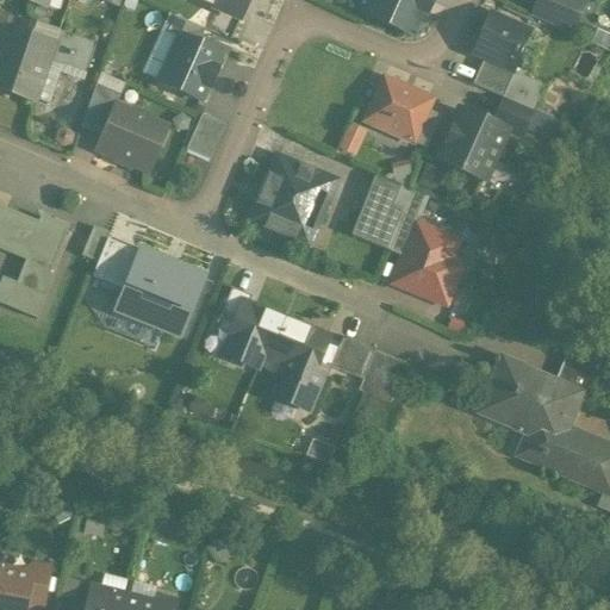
[(192,0),(235,18),(242,0),(192,0)]
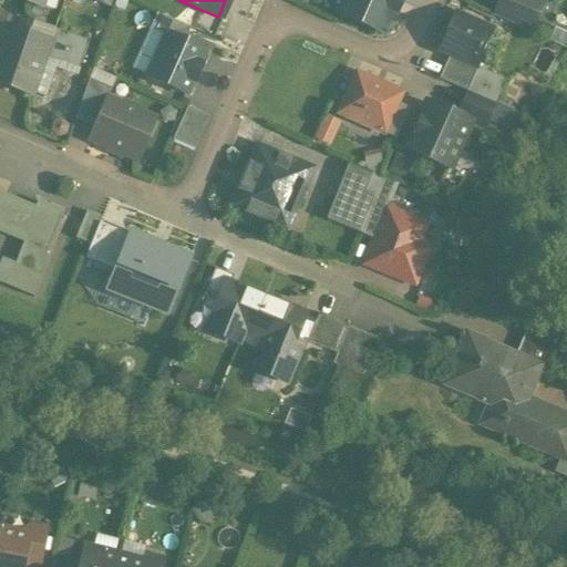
[(344,0),(350,13),(374,24),(385,20),(390,11),(394,13),(400,0),(344,0)]
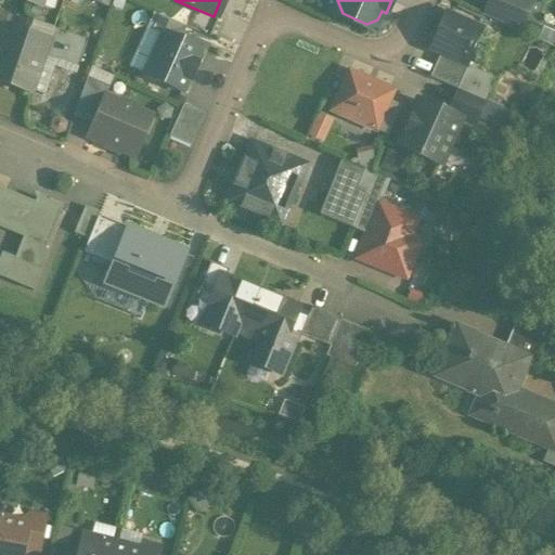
[(491,0),(485,17),(520,33),(534,1),(531,0),(491,0)]
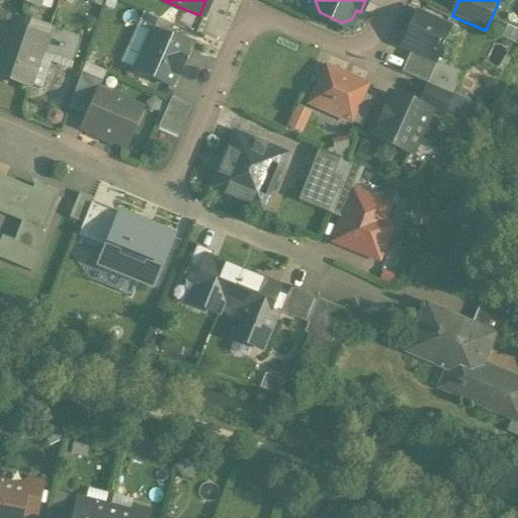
[(450,28),(416,13),(401,47),(410,51),(436,62),(450,28)]
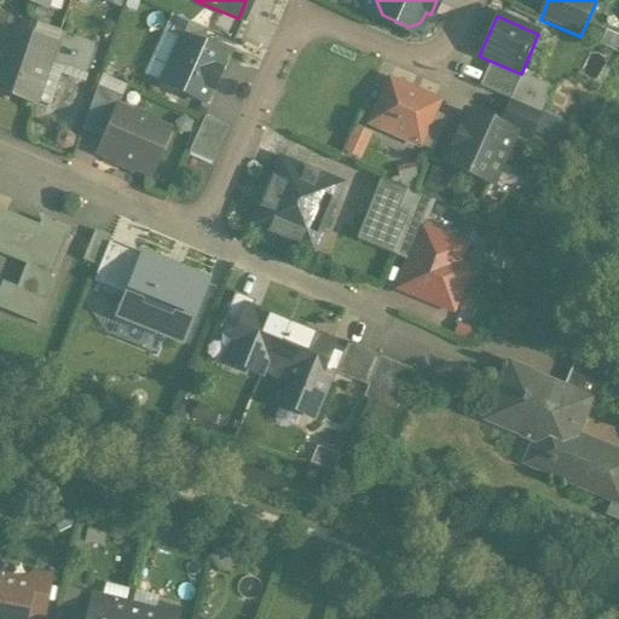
[(168,35),(180,41),(181,38),(200,46),(207,32),(177,17),(168,35)]
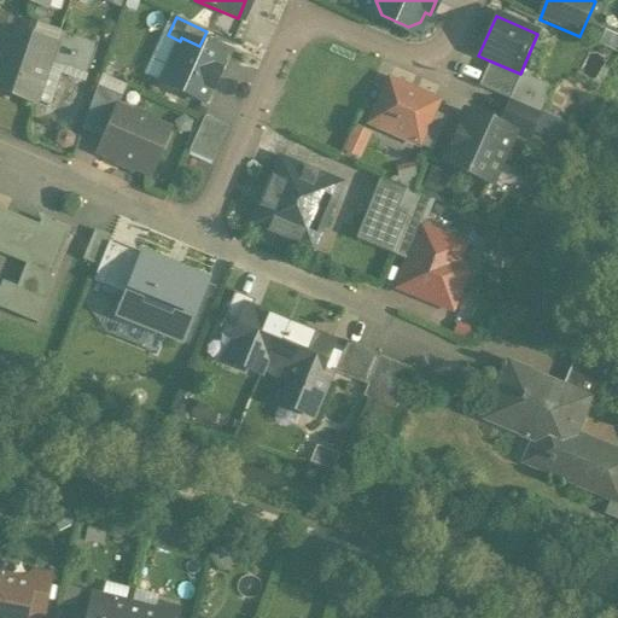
[(53,46),(5,29),(0,41),(0,92),(34,104),(47,63),(53,46)]
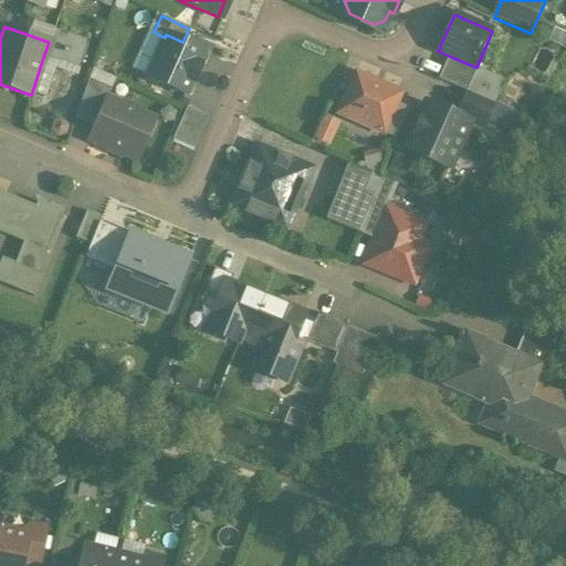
[(87,41),(53,29),(49,42),(43,58),(79,69),(87,41)]
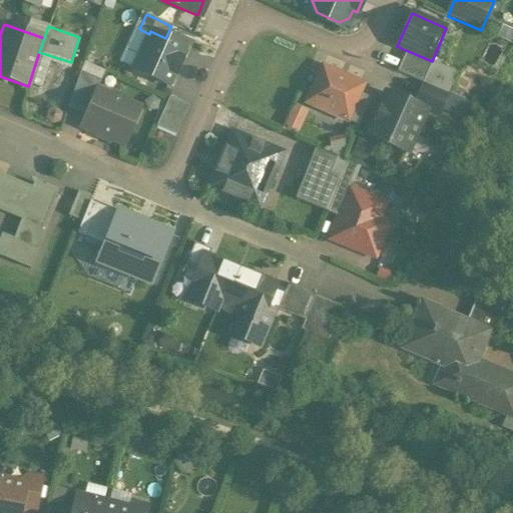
[(149,34),(132,70),(167,86),(184,47),(165,38),(150,31),(149,34)]
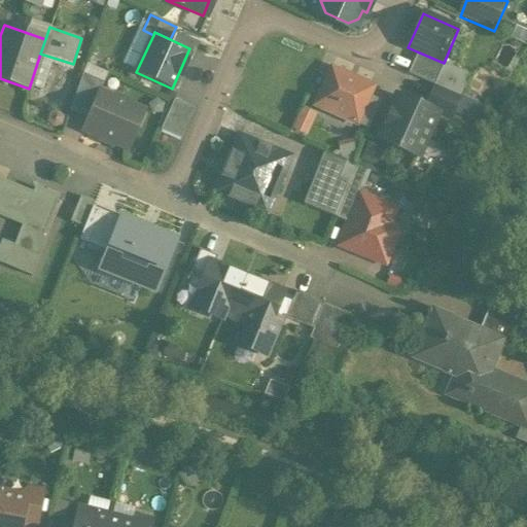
[(444,63),(417,51),(407,73),(434,86),(435,86),(435,85),(433,84),(437,75),(444,63)]
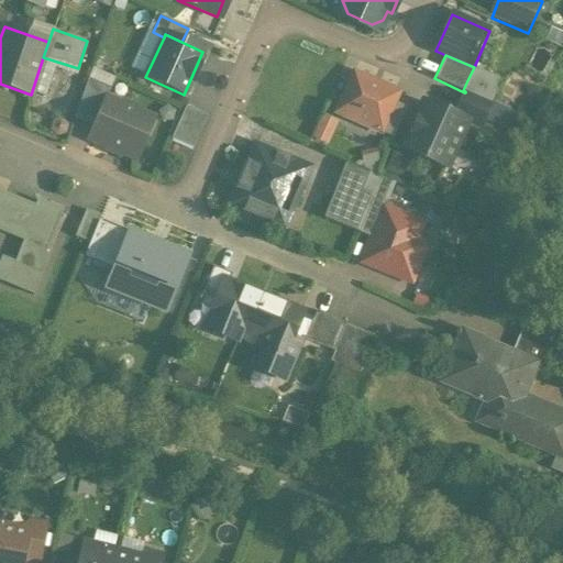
[(397,94),(353,74),(335,112),(379,132),(397,94)]
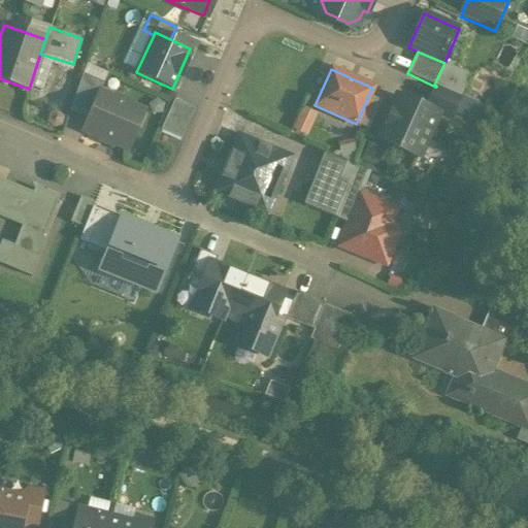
[(436,87),(435,87),(425,108),(435,113),(449,120),(459,97),(436,87)]
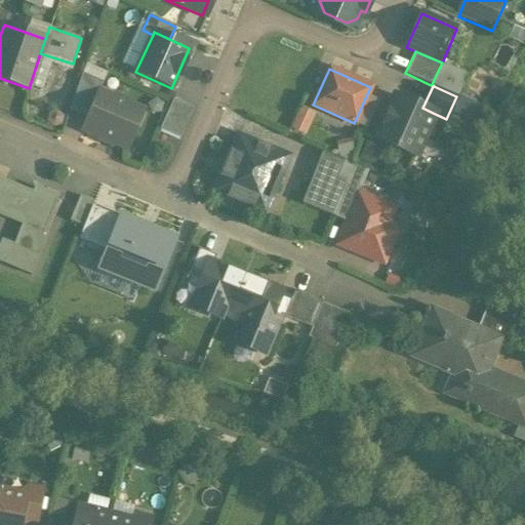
[(129,104),(112,95),(111,98),(98,92),(83,128),(99,135),(98,137),(111,144),(112,140),(126,147),(142,112),(128,106),(129,104)]
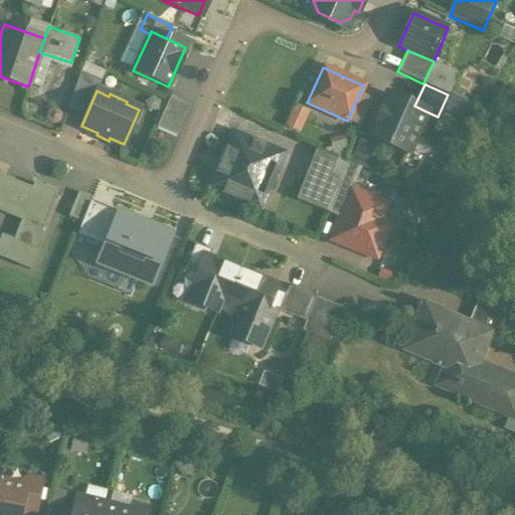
[(414,106),(388,95),(369,137),(405,153),(424,111),(414,106)]
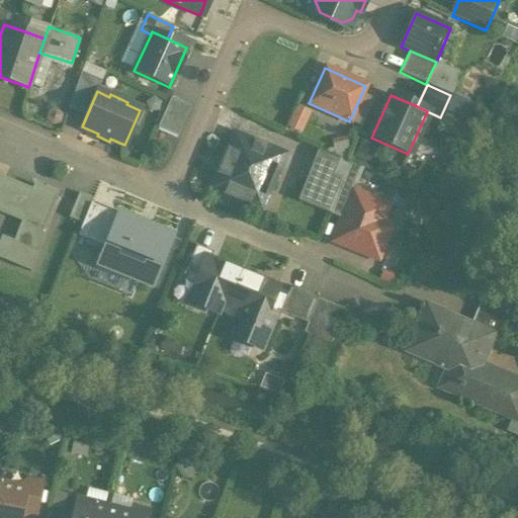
[(174,96),(164,126),(183,134),(194,103),(174,96)]
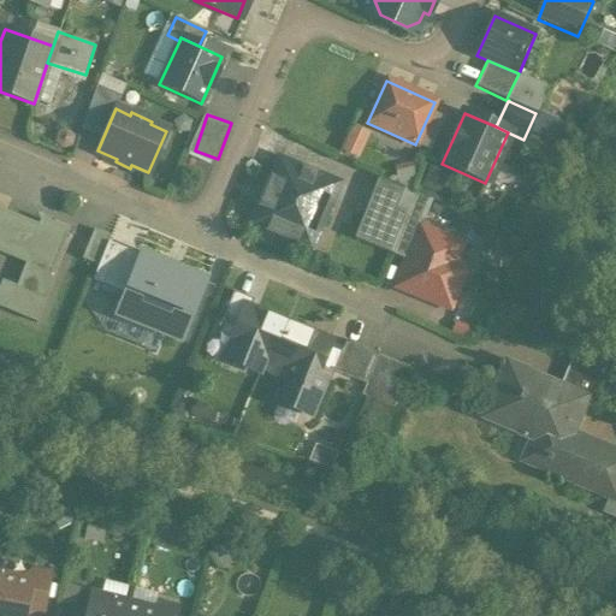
[(373,129),(359,122),(348,142),(363,149),(373,129)]
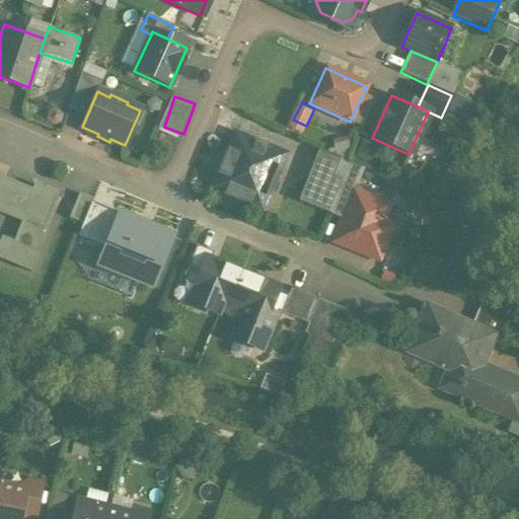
[(283,155),(234,135),(212,190),(261,210),(283,155)]
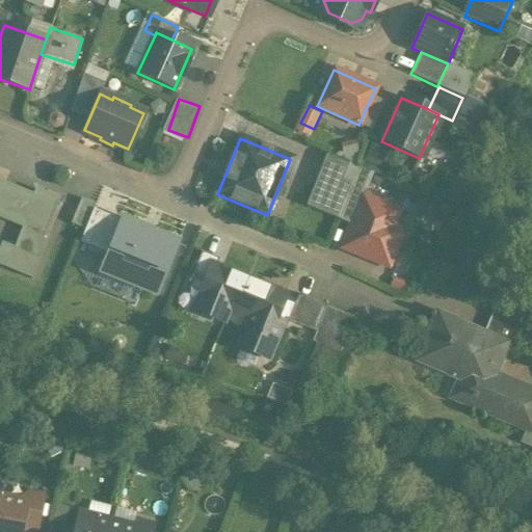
[(326,153),(304,206),(338,220),(339,220),(352,185),(341,181),(348,162),(326,153)]
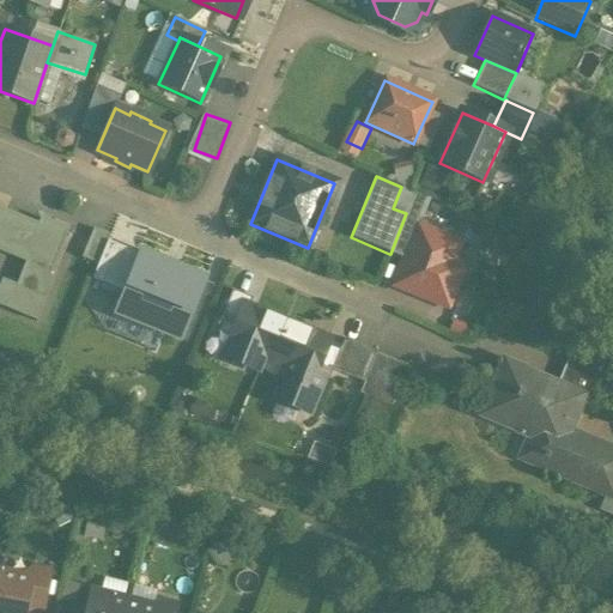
[(46,228),(0,208),(0,253),(24,262),(14,286),(0,280),(0,307),(35,322),(53,278),(49,275),(68,229),(48,222),(46,228)]
